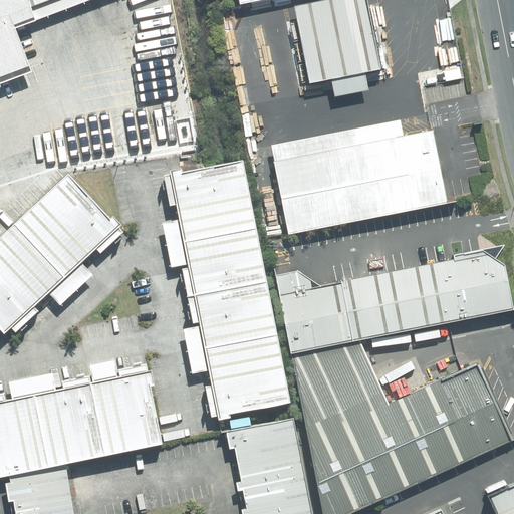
[(0,0),(0,83),(32,71),(16,28),(90,0),(0,0)]
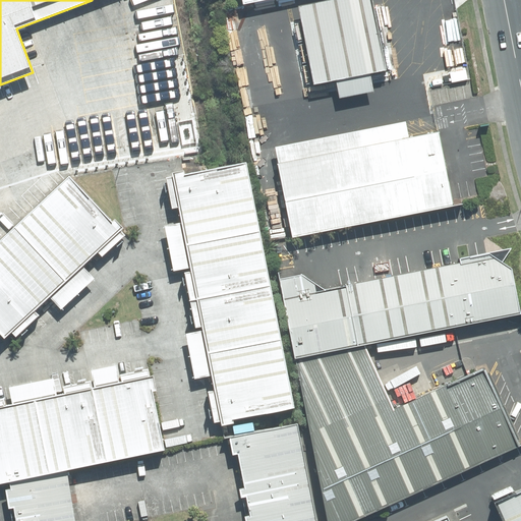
[(249,0),(252,13),(316,0),(249,0)]
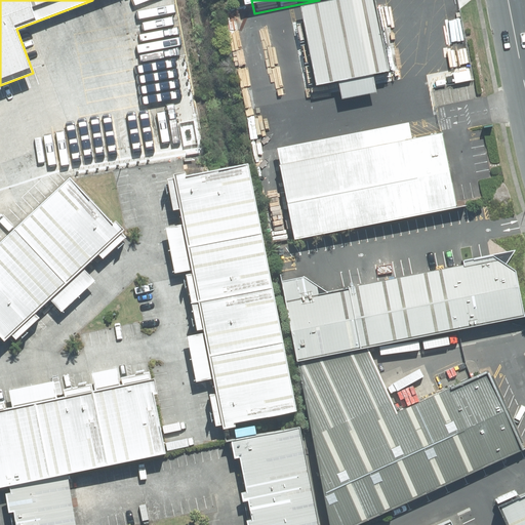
[(381,0),(366,0),(307,11),(321,88),(396,75),(381,0)]
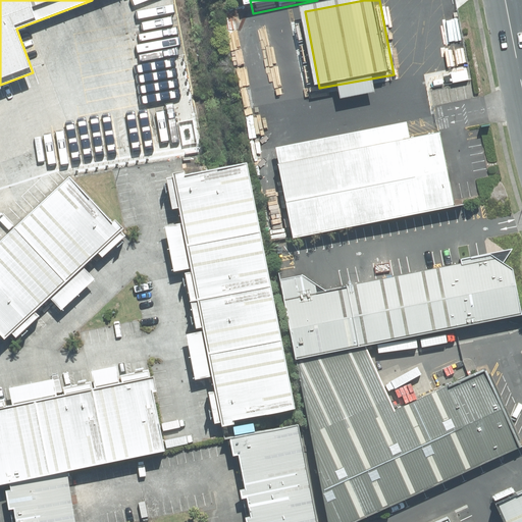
[(285,162),(301,244),(457,215),(441,134),(285,162)]
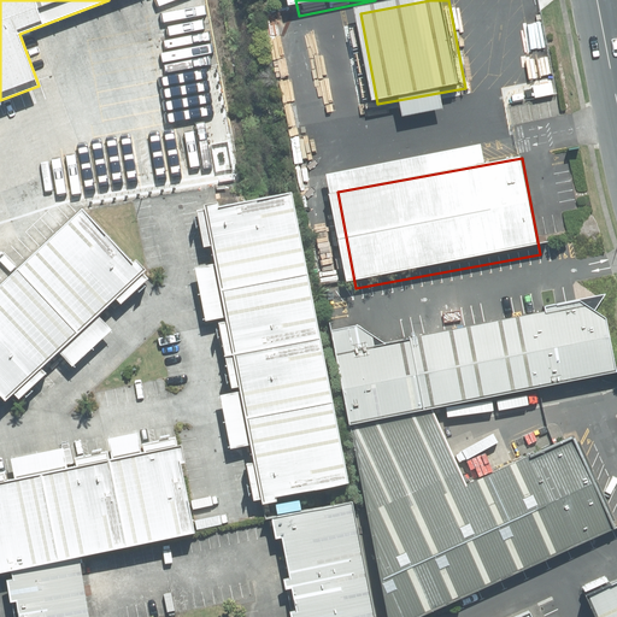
[(350,483),(292,192),(219,206),(218,201),(203,204),(204,209),(197,210),(204,247),(211,246),(215,264),(194,268),(205,322),(227,317),(228,322),(219,323),(231,388),(240,387),(241,392),(221,395),(231,448),(251,445),(254,463),(247,464),(254,501),(260,500),(262,506),(278,503),(278,498),(350,483)]
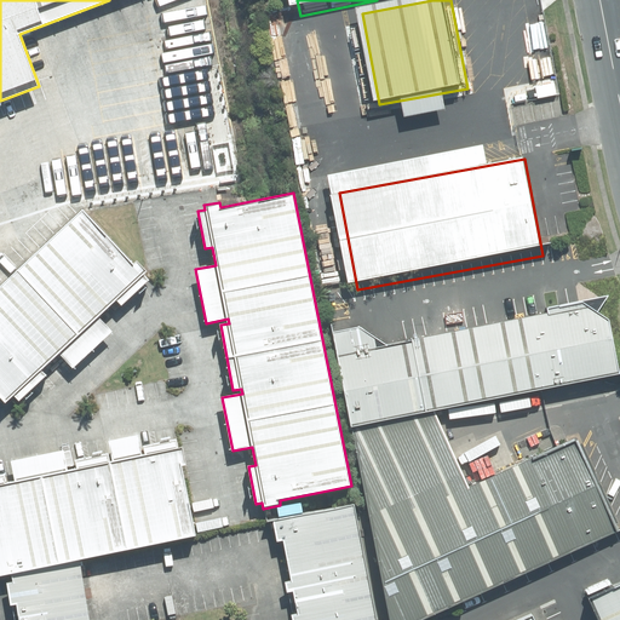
[(121,306),(149,280),(144,275),(147,271),(136,260),(133,263),(82,210),(0,286),(0,399),(5,405),(13,396),(18,401),(47,375),(42,371),(59,354),(73,368),(113,332),(99,317),(116,300),(121,306)]
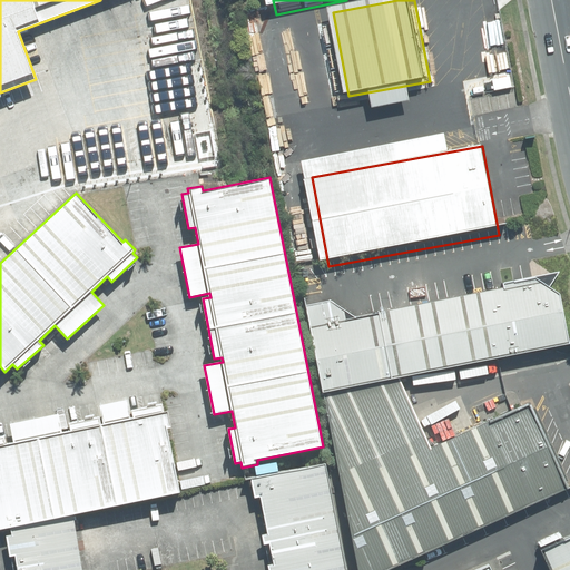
[(315,313),(330,405),(410,389),(569,354),(569,298),(551,288),(361,320),(342,310),(315,313)]
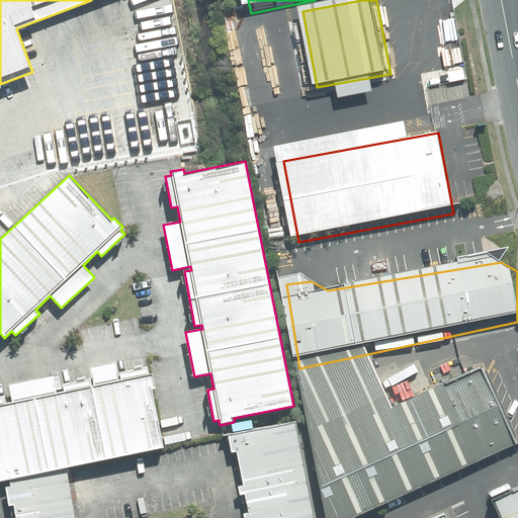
[(311,423),(327,517),(373,517),(517,450),(517,439),(488,374),(400,410),(372,353),(299,368),(311,423)]
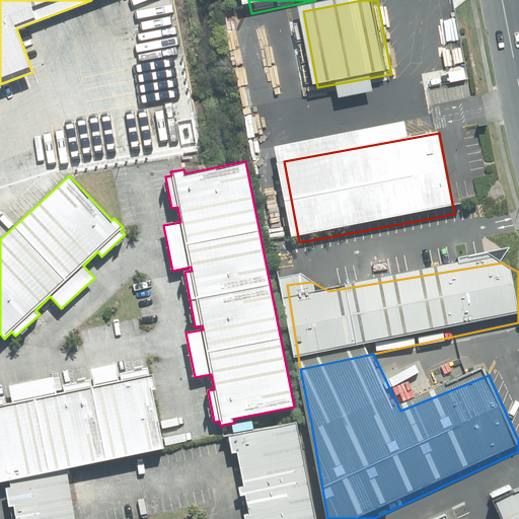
[(152,374),(0,405),(0,483),(9,480),(67,469),(164,448),(152,390),(156,389),(152,374)]
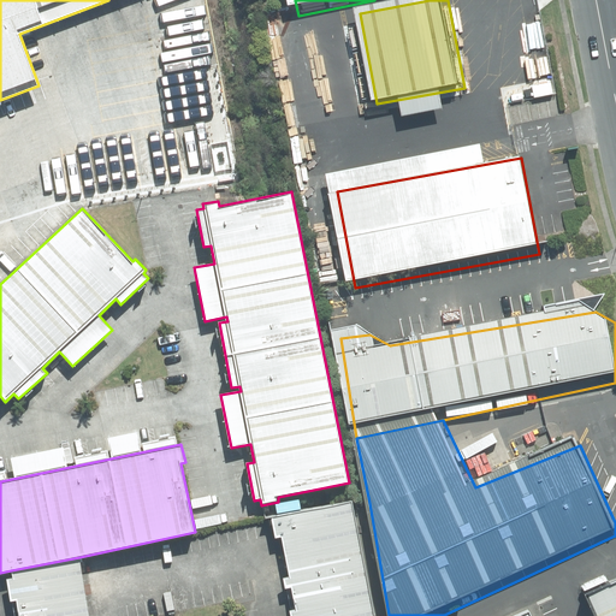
[(374,615),(351,501),(270,516),(274,539),(282,538),(289,578),(283,579),(285,588),(291,587),(296,609),(289,610),(290,615),(374,615)]
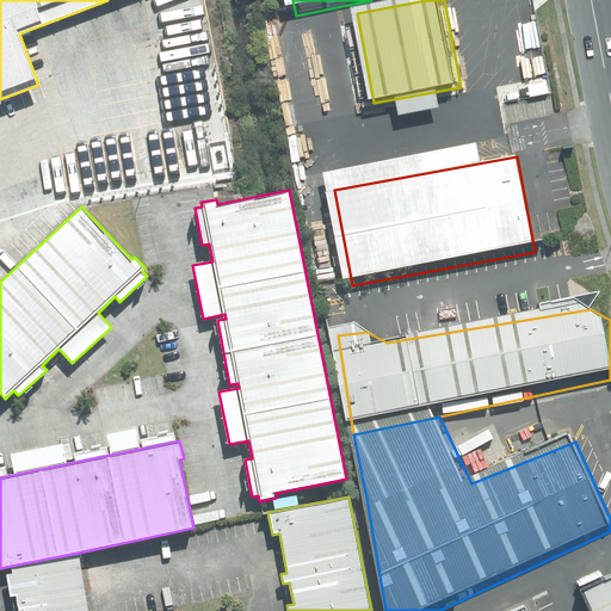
[(87,610),(79,553),(11,566),(12,573),(6,574),(10,597),(12,598),(14,610),(87,610)]
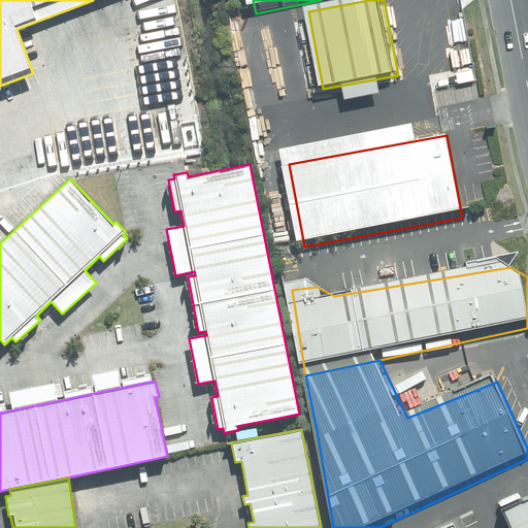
[(527,527),(527,506),(508,516),(513,527),(527,527)]
